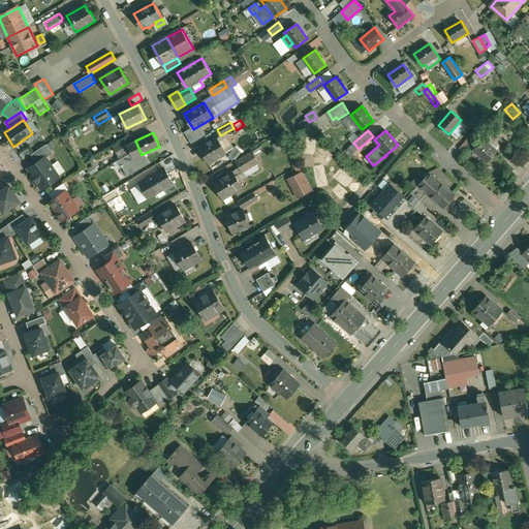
[(217,137),(199,148),(209,163),(226,152),(217,137)]
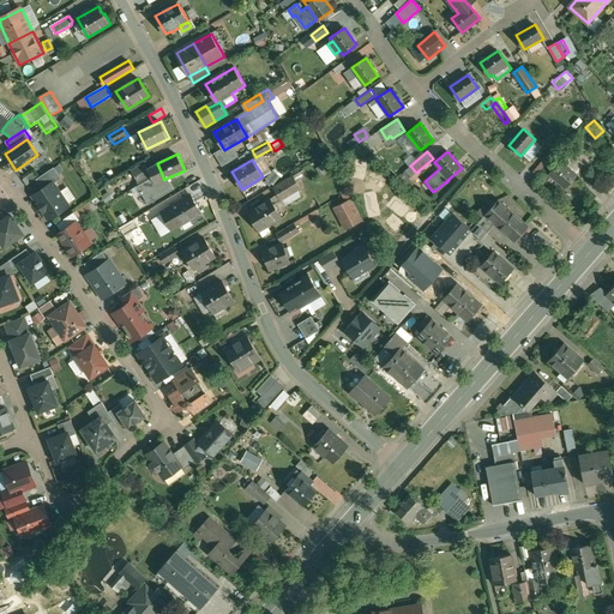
[(577,175),(560,161),(549,174),(566,188),(577,175)]
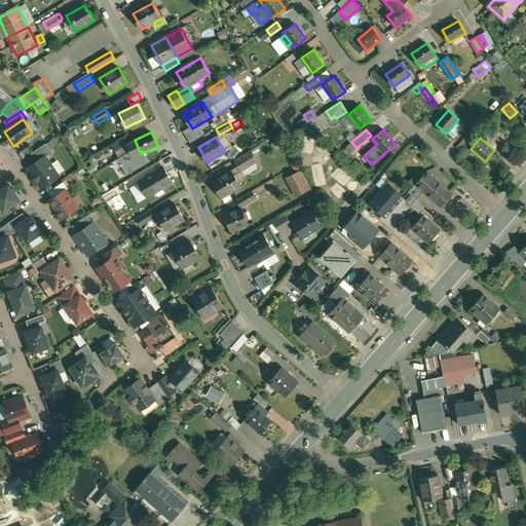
[(124,140),(113,147),(119,156),(125,152),(123,149),(128,146),(124,140)]
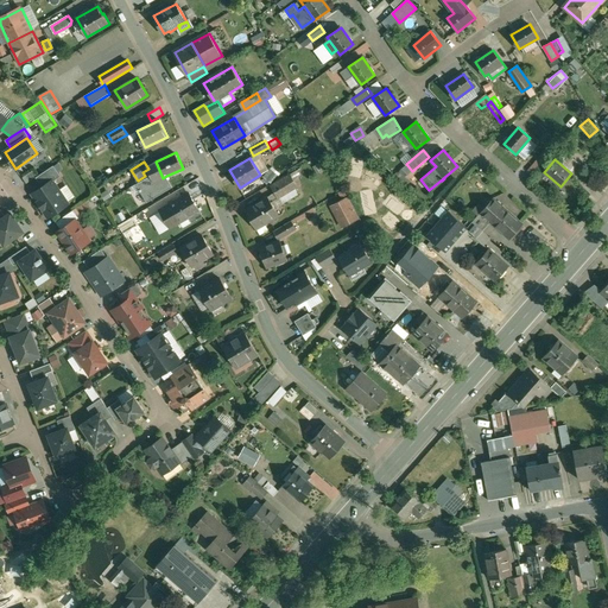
[(156,173),(137,184),(147,202),(172,188),(166,176),(163,178),(156,162),(151,164),(156,173)]
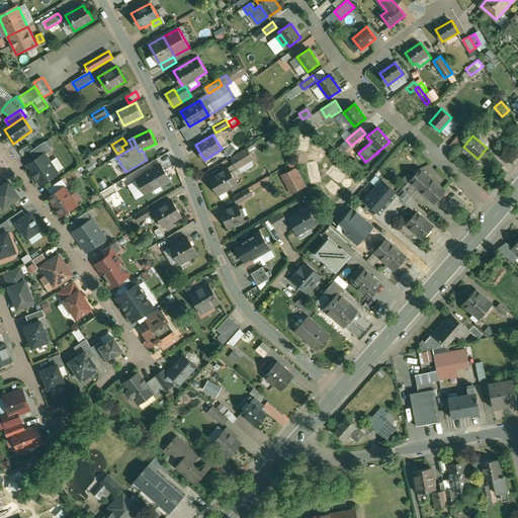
[(47,141),(31,151),(36,160),(46,154),(46,155),(53,150),(47,141)]
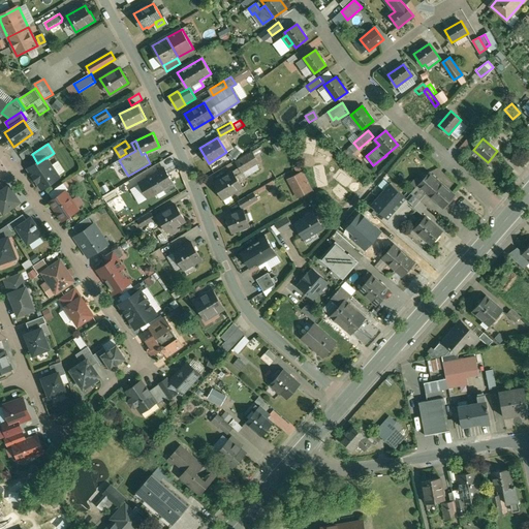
[(252,152),(236,162),(240,168),(244,166),(246,170),(259,162),(252,152)]
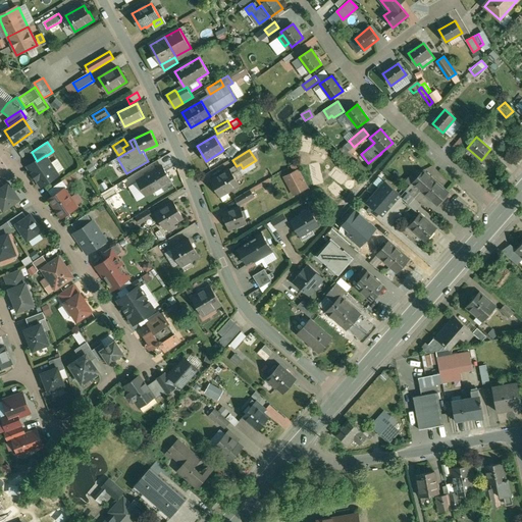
[(37,161),(29,166),(42,187),(59,174),(46,156),(46,155),(37,161)]
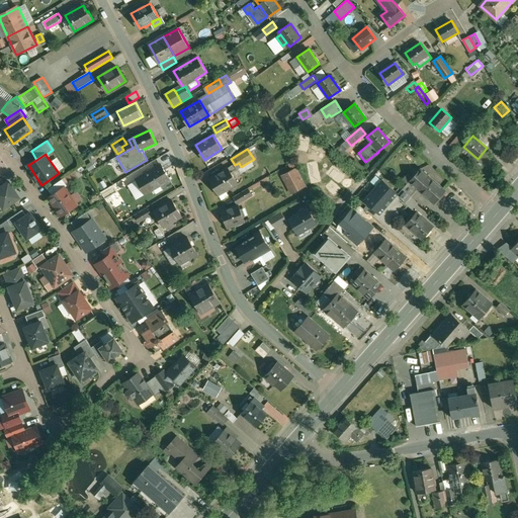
[(97,166),(92,159),(84,164),(89,172),(97,166)]
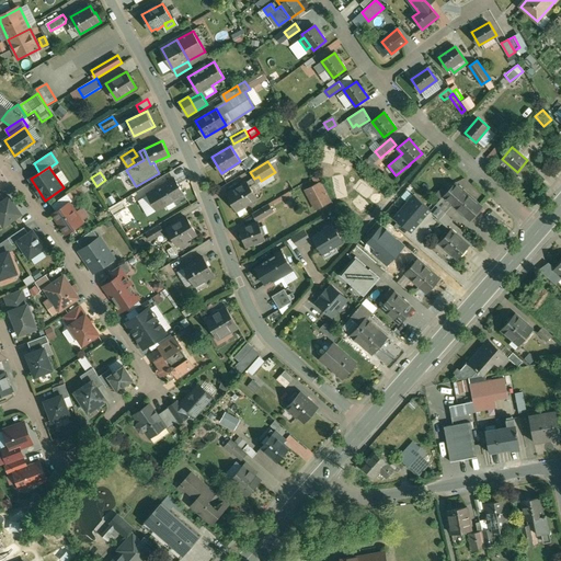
[(175,179),(148,195),(158,210),(174,201),(178,206),(187,199),(175,179)]
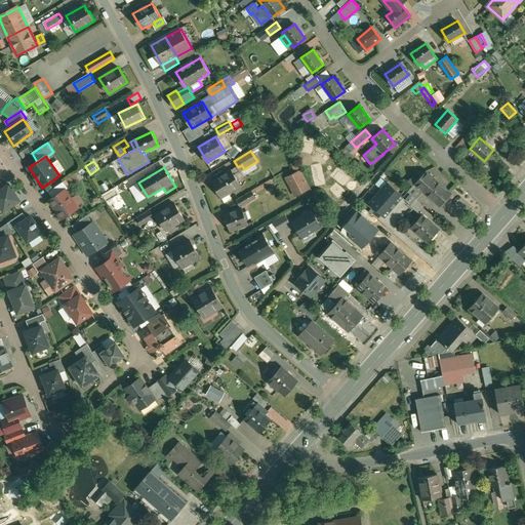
[(232,170),(212,182),(220,196),(228,192),(229,193),(241,186),(232,170)]
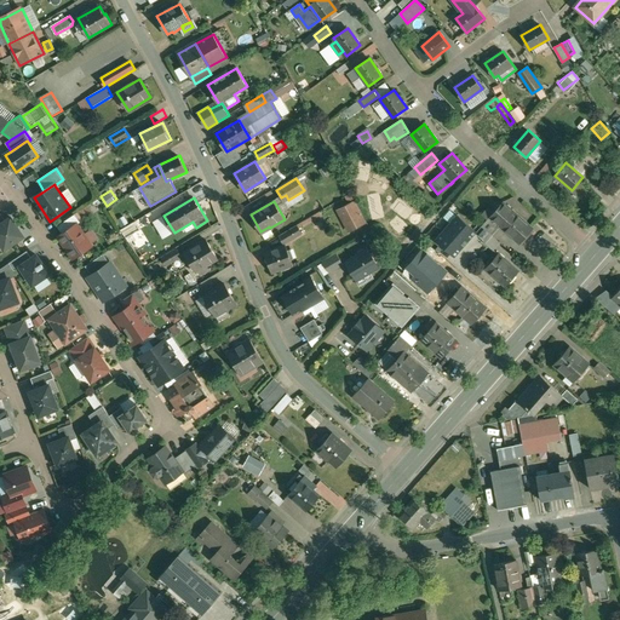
[(351,202),(336,212),(349,236),(365,228),(351,202)]
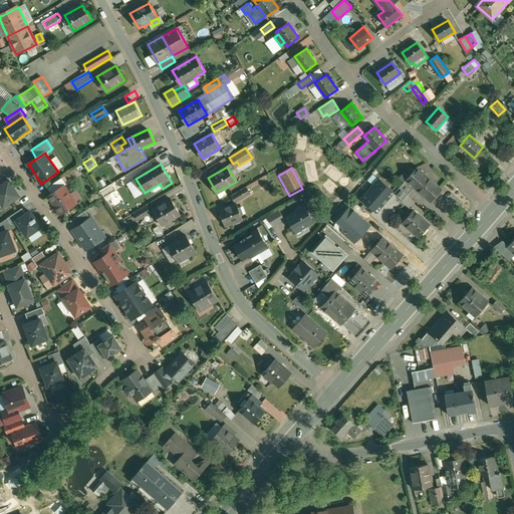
[(425,176),(417,168),(412,173),(404,182),(399,187),(409,195),(415,188),(432,202),(442,190),(426,175),(425,176)]
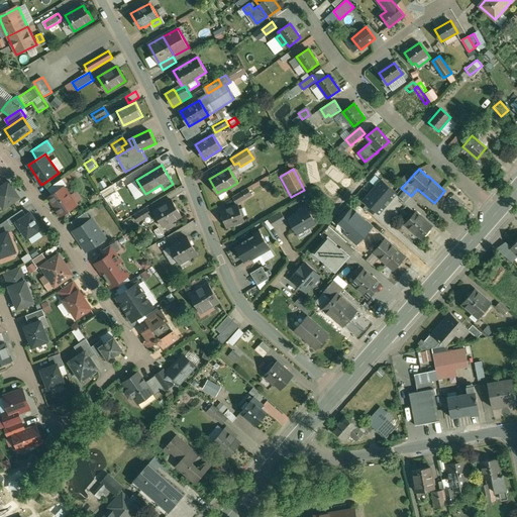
[(410,170),(402,179),(406,183),(414,174),(410,170)]
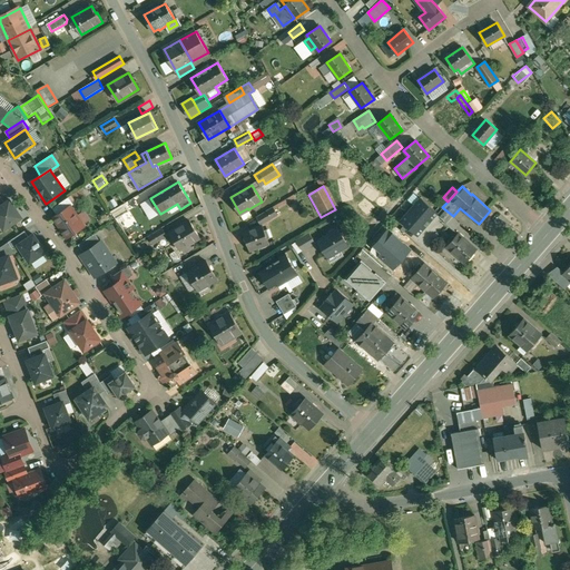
[(436,214),(438,213),(419,196),(392,225),(412,243),(436,214)]
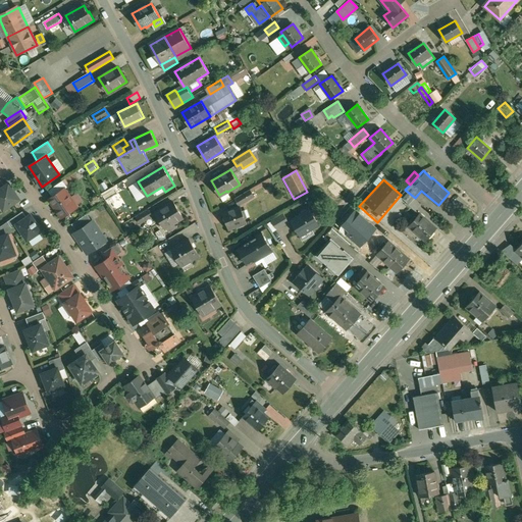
[(63,180),(57,185),(61,191),(64,189),(67,188),(67,187),(63,180)]
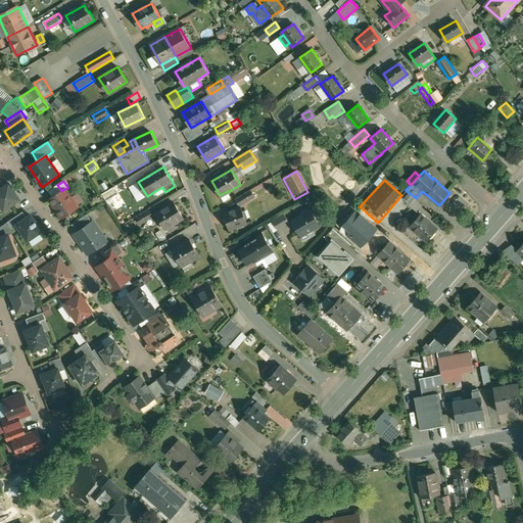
[(5,186),(0,189),(0,204),(4,210),(20,199),(9,183),(5,186)]
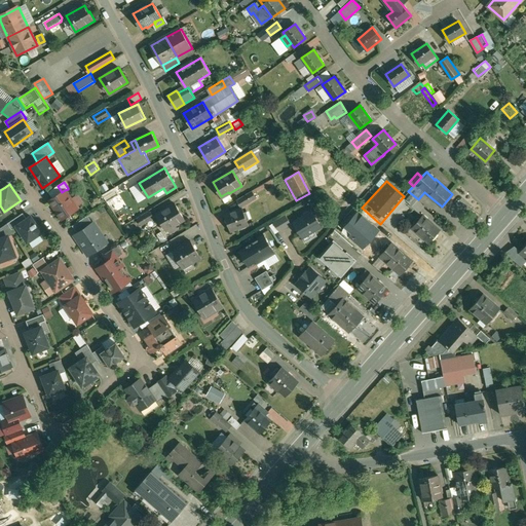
[(115,188),(103,195),(108,202),(118,196),(120,194),(116,187),(115,187),(115,188)]
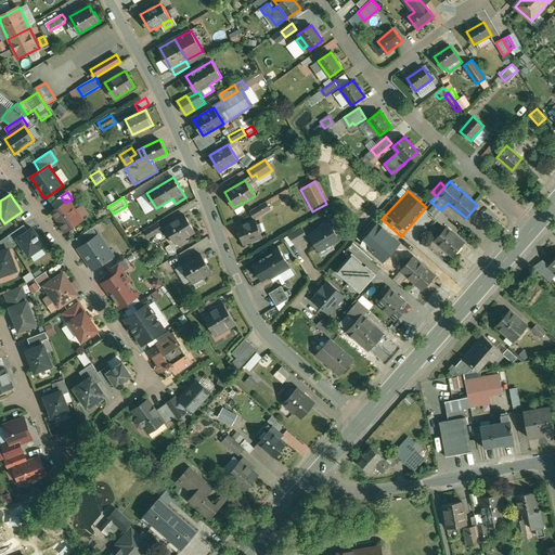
[(65,203),(53,211),(67,231),(82,220),(68,201),(65,203)]
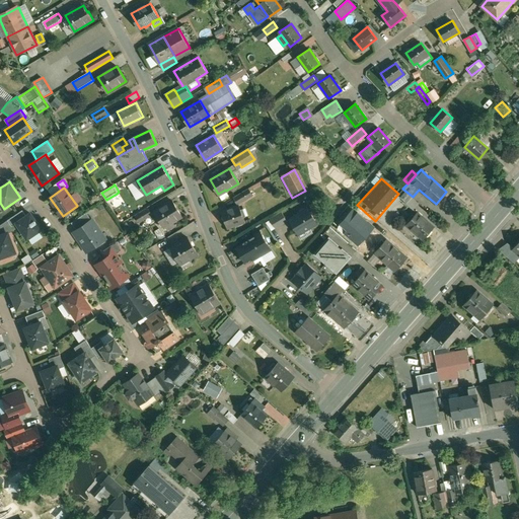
[(413,197),(402,189),(398,194),(397,195),(413,209),(419,203),(413,197)]
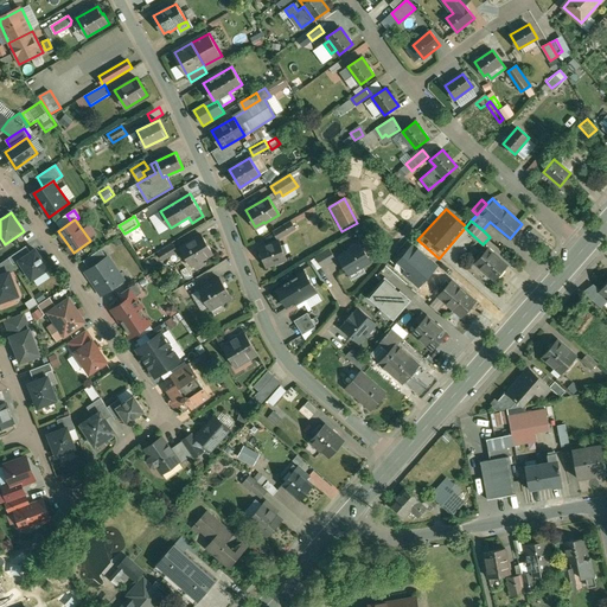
[(292,222),(274,232),(279,238),(295,228),(292,222)]
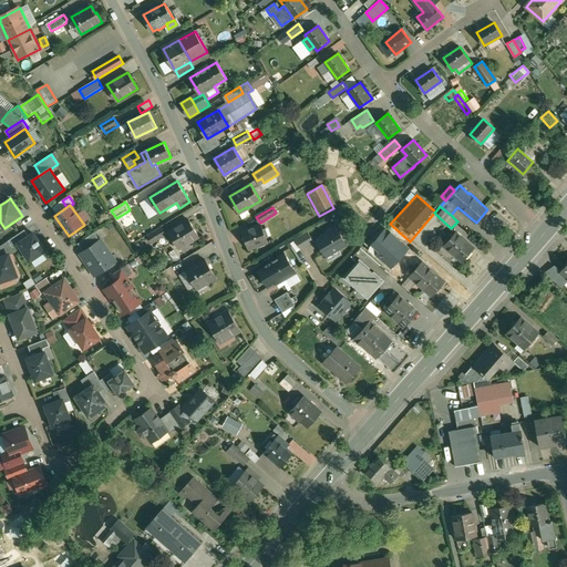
[(189,219),(169,232),(179,248),(199,236),(189,219)]
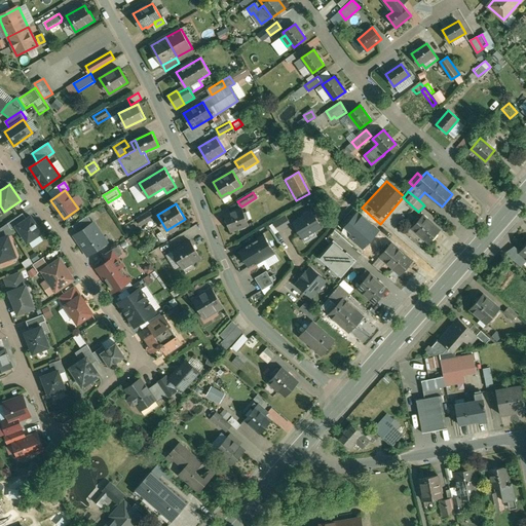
[(242,209),(225,215),(231,231),(249,224),(242,209)]
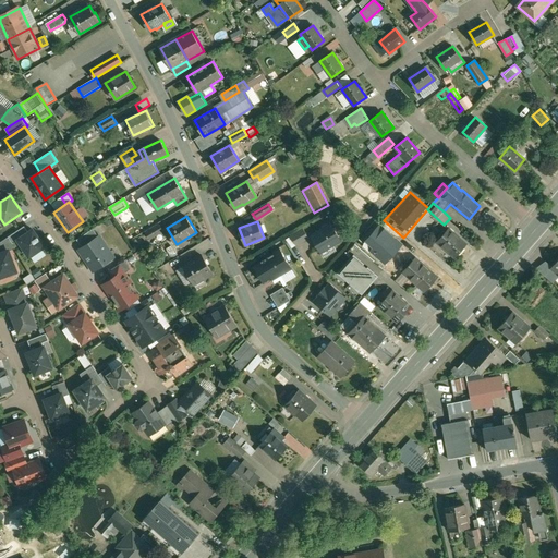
[(331,223),(311,237),(320,253),(341,241),(331,223)]
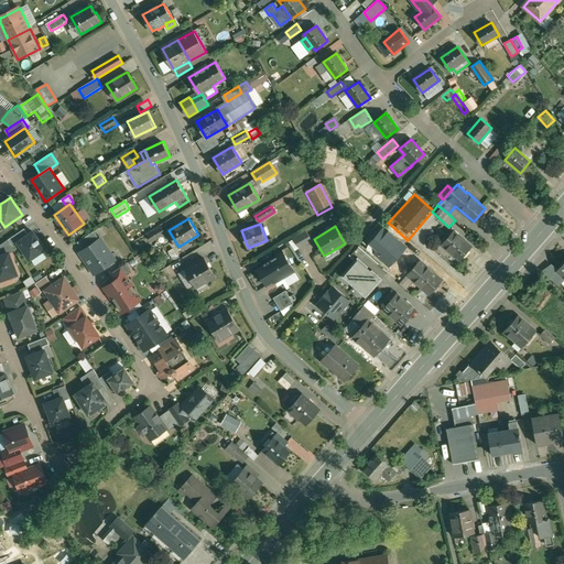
[(162,227),(148,235),(152,241),(165,234),(162,227)]
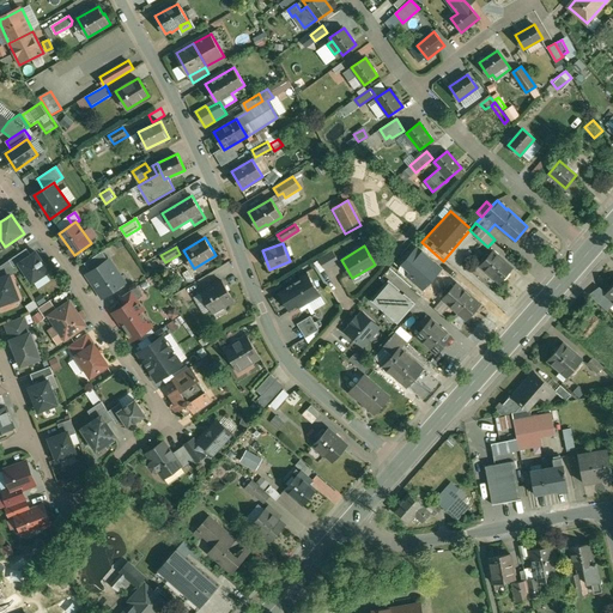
[(28,248),(10,260),(14,268),(20,263),(32,255),(28,248)]
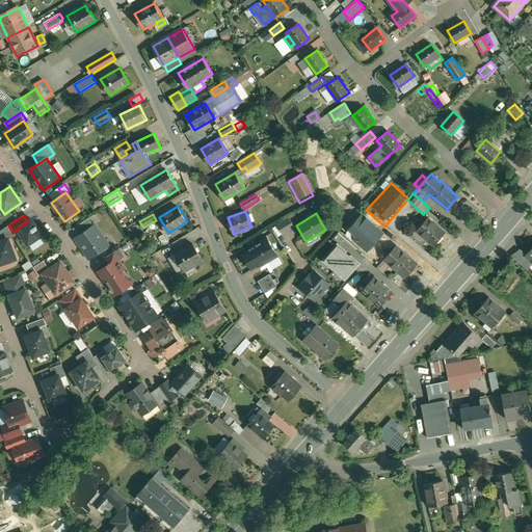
[(445,233),(428,217),(417,231),(434,245),(445,233)]
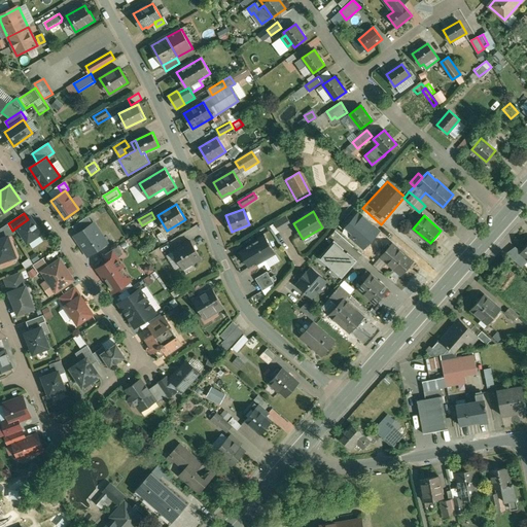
[(28,219),(18,226),(28,242),(42,233),(32,216),(28,219)]
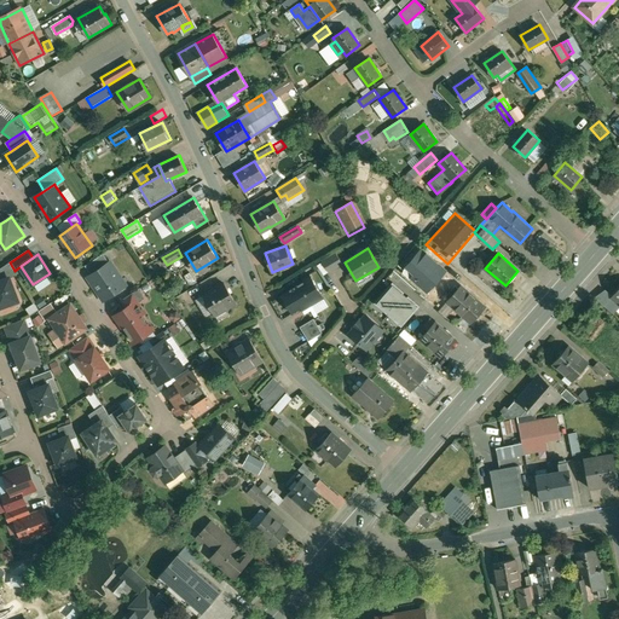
[(104,254),(86,266),(92,275),(110,262),(104,254)]
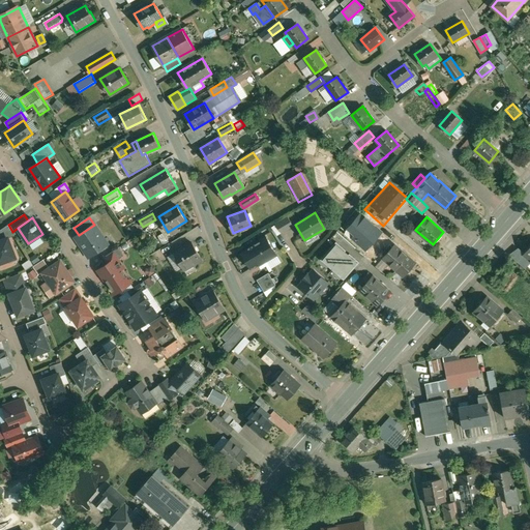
[(288,217),(276,225),(282,233),(293,226),(288,217)]
